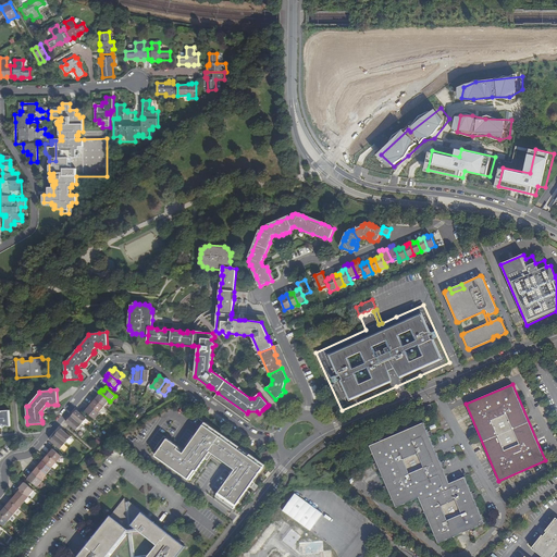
[(96,399),(104,407),(109,400),(99,392),(97,395),(98,396),(96,398),(96,399)]
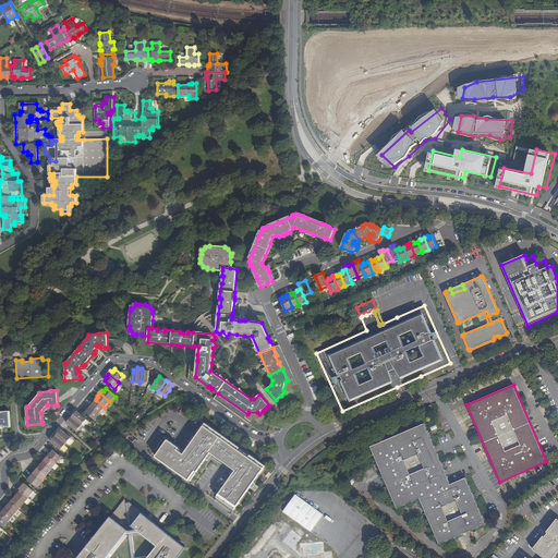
[(92,402),(89,404),(99,413),(105,408),(96,400),(93,403),(92,402)]
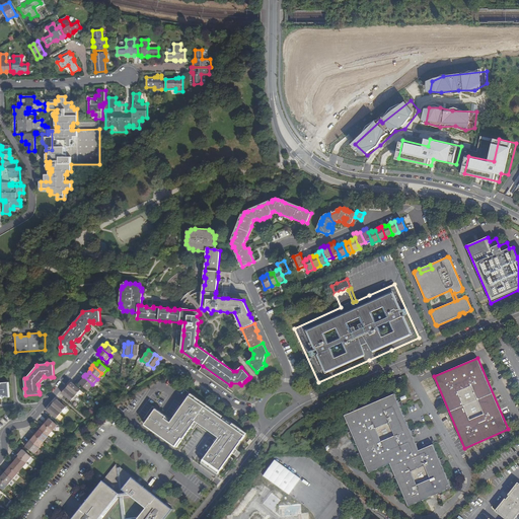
[(80,382),(79,383),(88,390),(93,385),(92,384),(83,376),(81,379),(82,380),(80,382)]
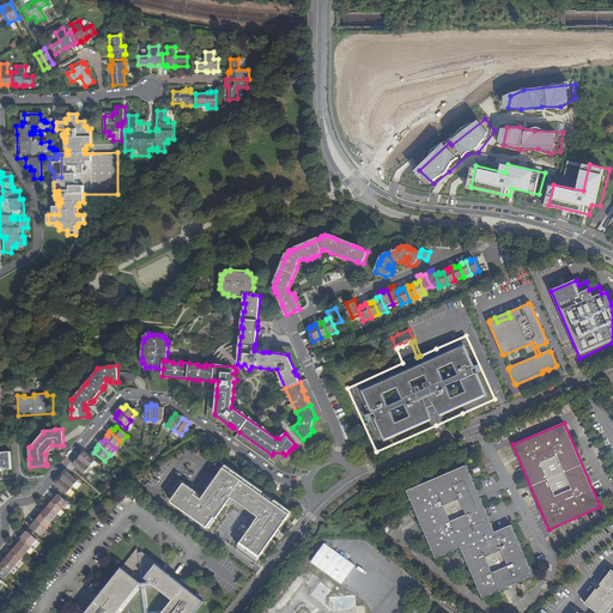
[(79,457),(90,467),(96,460),(90,456),(84,451),(80,455),(79,457)]
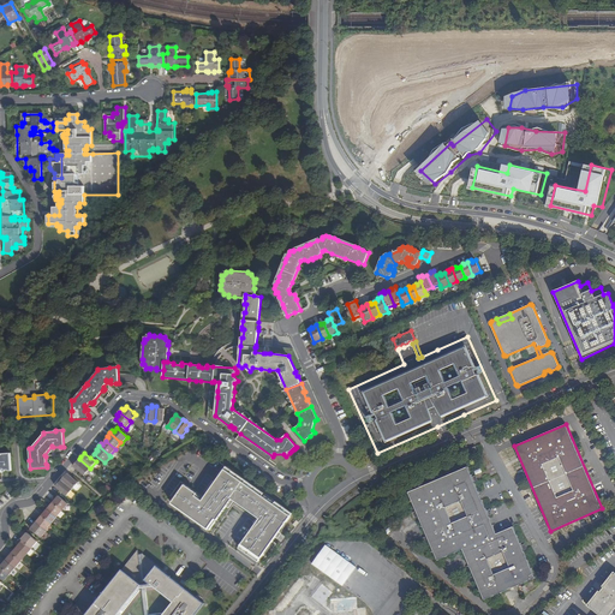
[(0,471),(7,471),(9,472),(11,471),(10,457),(7,454),(1,454),(3,455),(0,455),(0,471)]
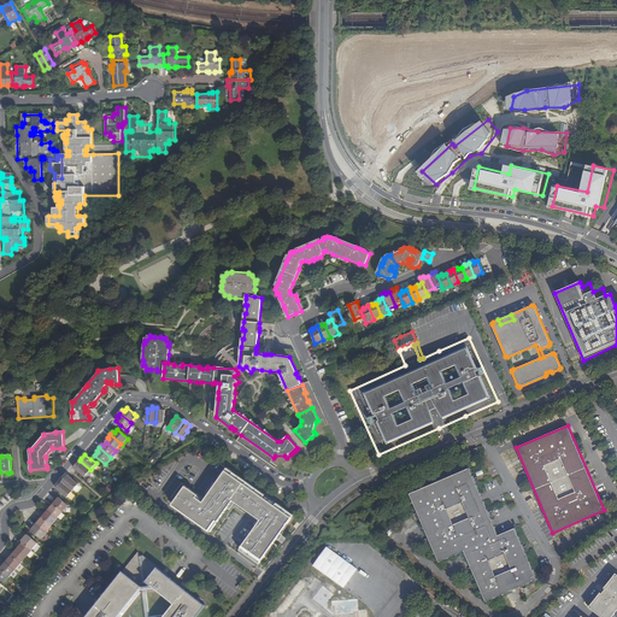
[(84,477),(90,470),(80,460),(77,463),(74,468),(84,477)]
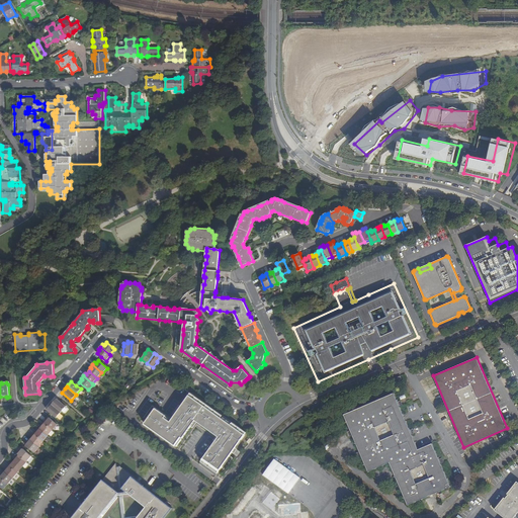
[(220,464),(246,427),(189,387),(170,415),(165,412),(167,410),(156,402),(145,417),(177,440),(196,413),(221,430),(203,453),(220,464)]
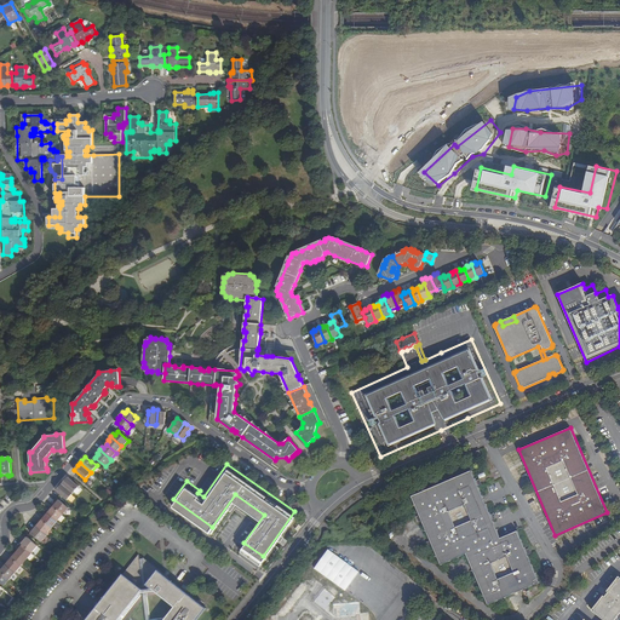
[(528,555),(526,550),(517,530),(504,535),(500,538),(493,520),(491,515),(478,487),(476,481),(471,470),(434,486),(411,497),(413,501),(419,516),(422,521),(430,540),(431,544),(432,546),(441,566),(451,561),(466,555),(474,573),(477,580),(480,586),(487,603),(488,606),(540,583),(528,555)]
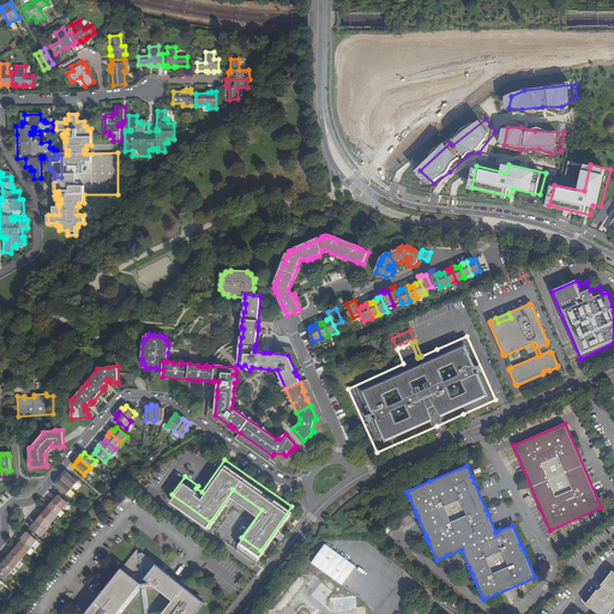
[(64,476),(61,479),(72,488),(78,482),(67,473),(64,476)]
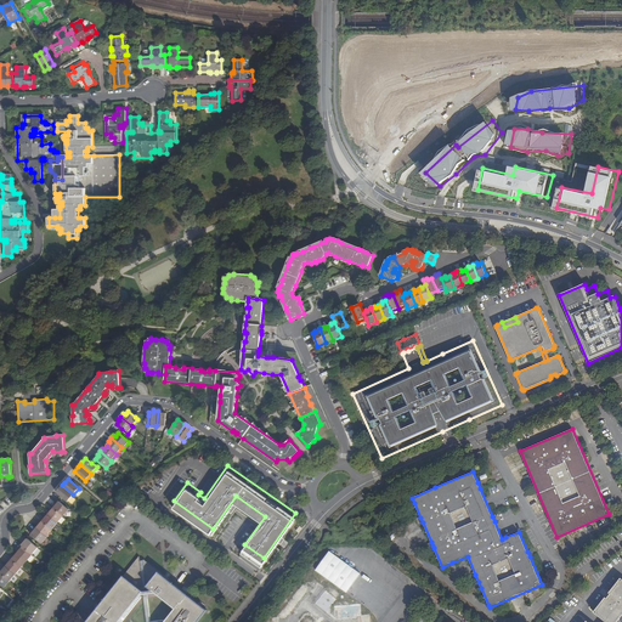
[(60,487),(56,492),(60,495),(62,497),(68,502),(73,495),(62,485),(60,487)]
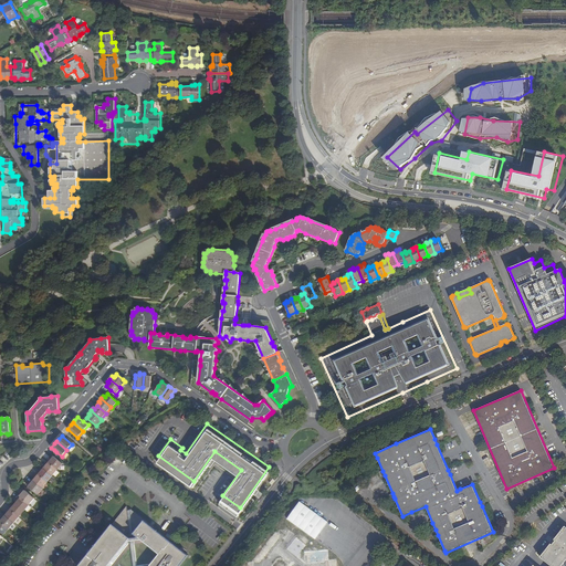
[(46,462),(58,470),(62,465),(52,458),(51,460),(50,459),(46,462)]
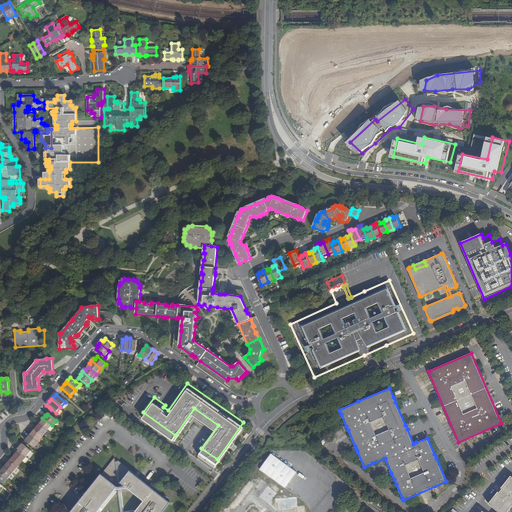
[(47,431),(52,425),(42,418),(40,420),(41,421),(39,423),(39,424),(47,431)]
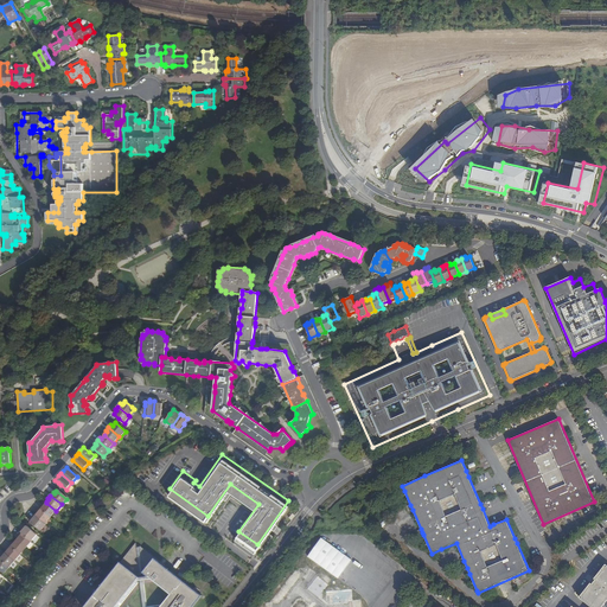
[(39,508),(50,517),(56,511),(46,503),(44,506),(42,505),(39,508)]
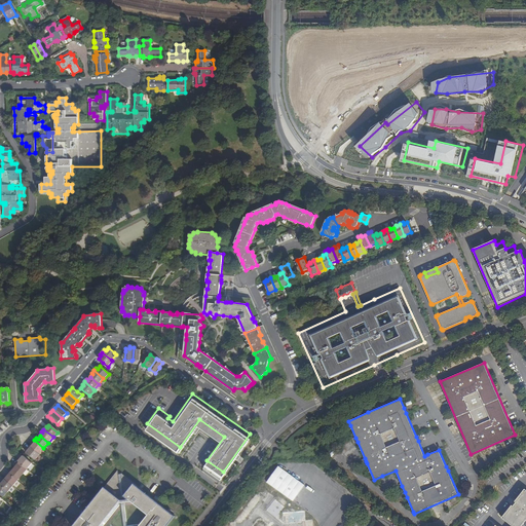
[(39,454),(43,448),(34,440),(32,443),(33,444),(30,447),(39,454)]
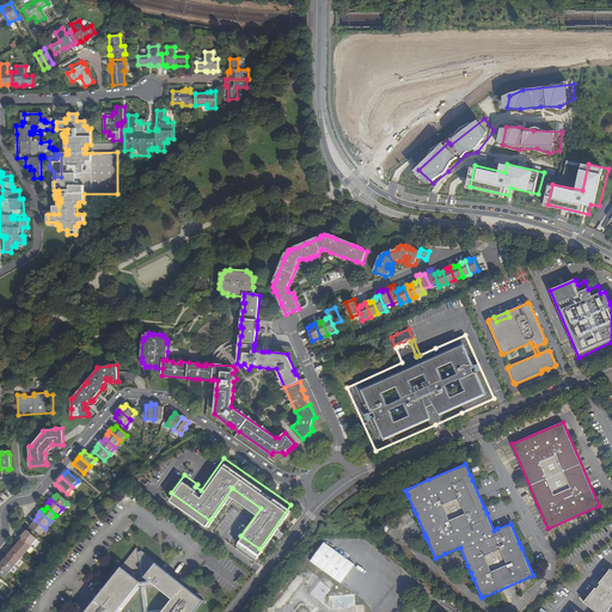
[(30,525),(30,526),(41,536),(46,528),(35,520),(34,519),(31,522),(32,524),(31,525),(30,525)]
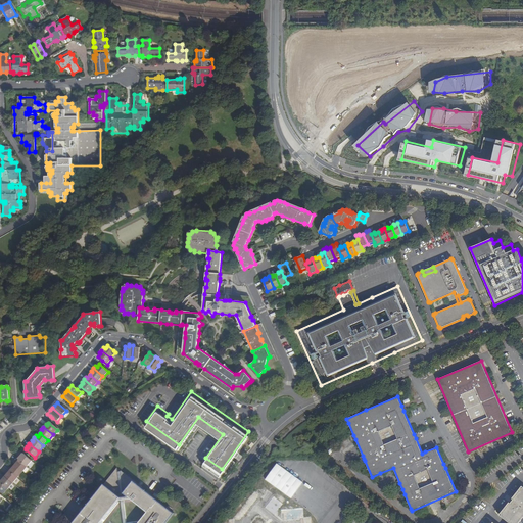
[(17,459),(27,467),(32,461),(22,454),(21,454),(20,456),(19,455),(16,458),(17,459)]
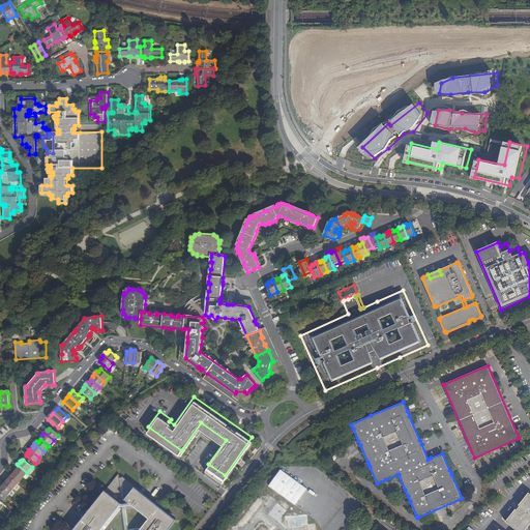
[(15,471),(23,478),(27,473),(18,465),(16,468),(17,469),(15,471)]
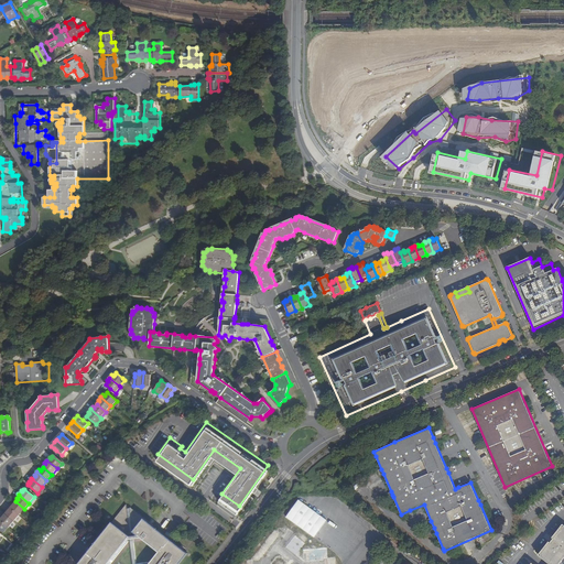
[(19,516),(24,509),(15,501),(12,505),(11,503),(9,507),(19,516)]
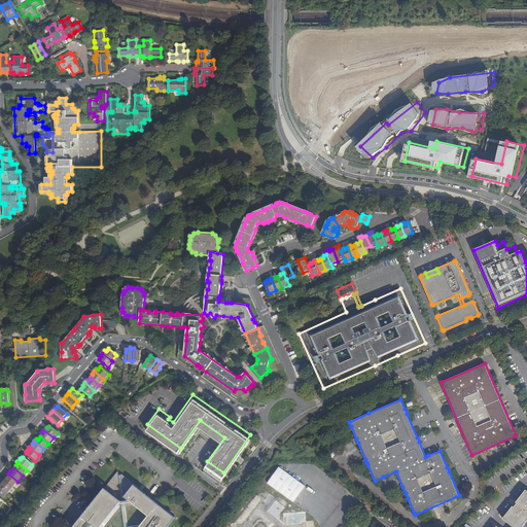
[(118,470),(83,514),(81,517),(72,526),(167,526),(175,518),(142,490),(141,491),(138,489),(139,488),(121,473),(121,475),(118,475),(118,470)]
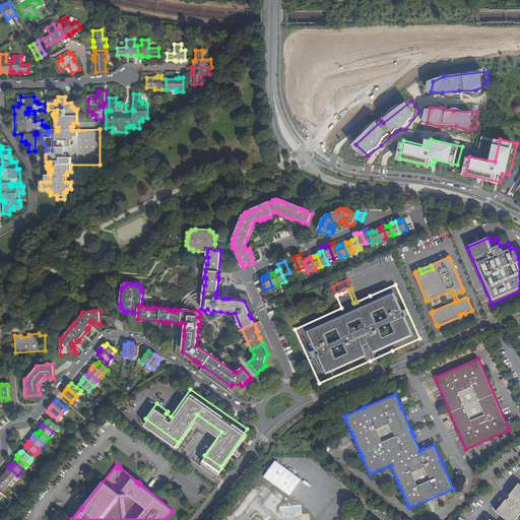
[(5,472),(4,473),(12,480),(17,475),(8,467),(7,469),(6,470),(7,471),(5,472)]
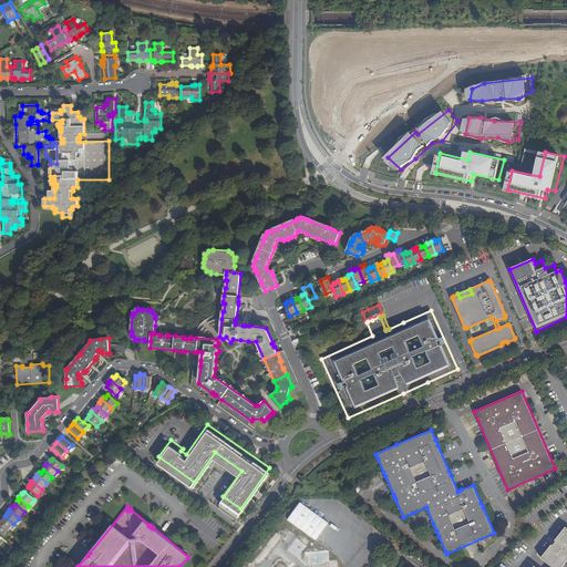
[(0,518),(0,523),(8,531),(13,524),(4,516),(3,518),(2,519),(1,518),(0,518)]
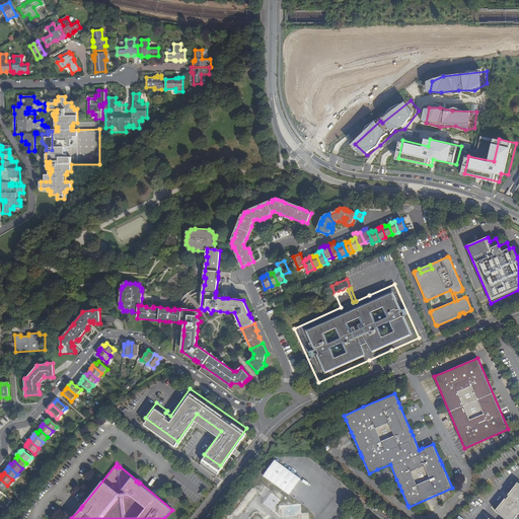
[(518,518),(518,483),(508,495),(509,496),(507,499),(505,499),(496,511),(505,518),(504,518),(491,518),(490,518),(489,518),(518,518)]
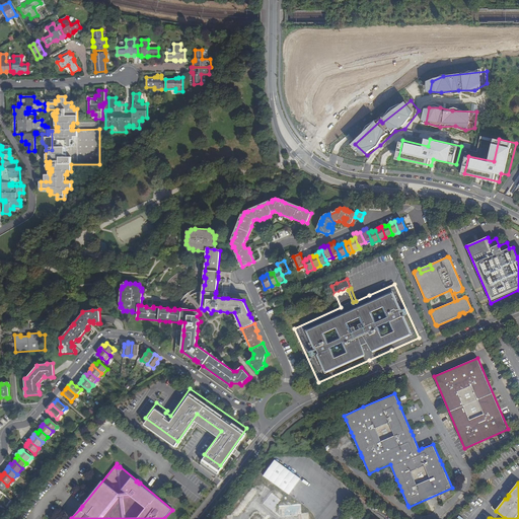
[(252,498),(241,514),(249,518),(268,518),(271,515),(258,507),(262,501),(258,499),(264,491),(256,486),(249,496),(252,498)]
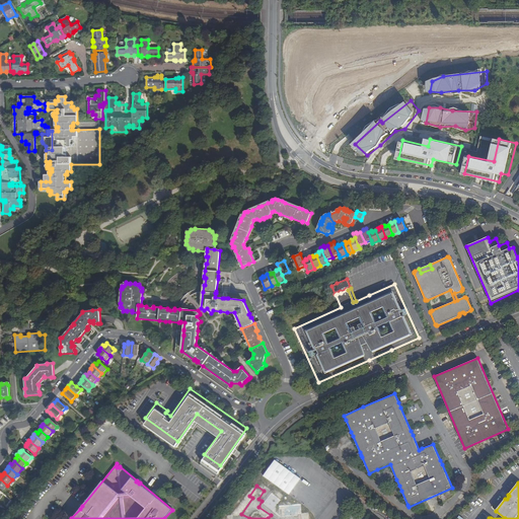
[(277,489),(265,504),(274,511),(286,496),(277,489)]
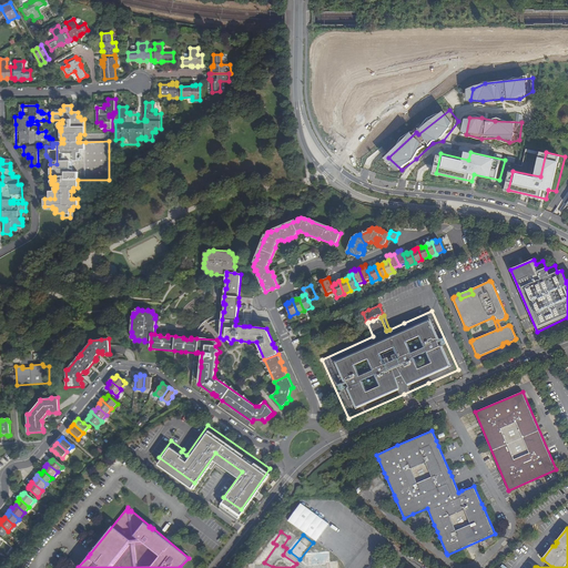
[(332,551),(306,553),(307,567),(321,566),(321,567),(340,567),(341,566),(333,566),(332,551)]
